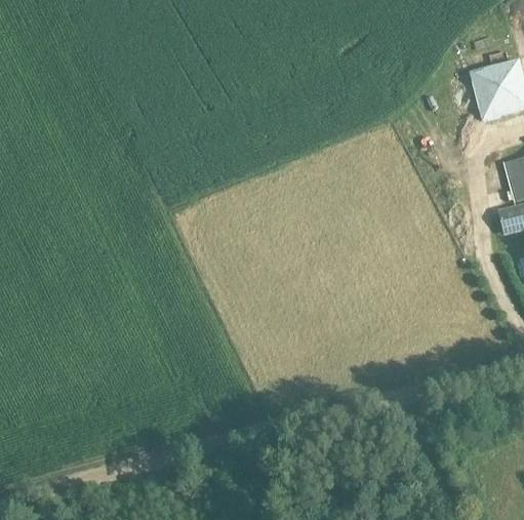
[(523,80),(518,57),(468,71),(481,121),(523,109),(523,80)]
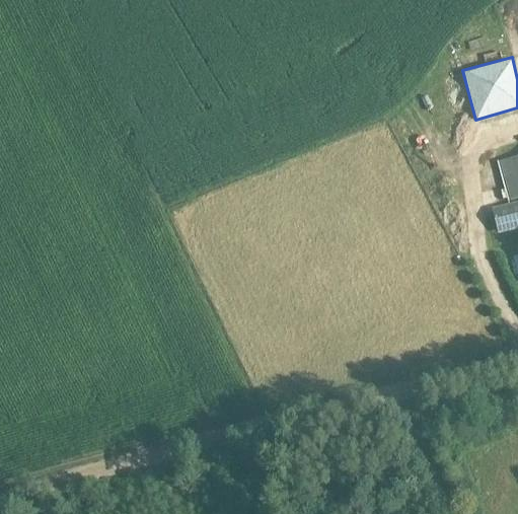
[(517,196),(517,154),(497,160),(507,199),(517,196)]
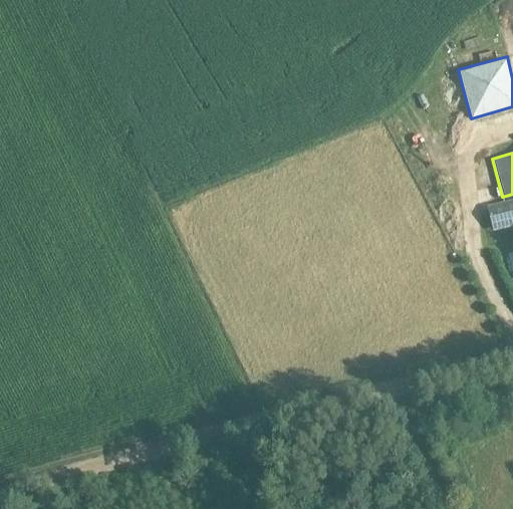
[(491,231),(512,224),(512,199),(484,207),(491,231)]
